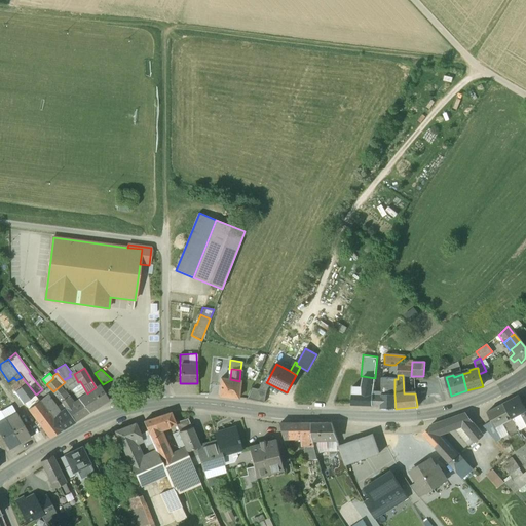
[(71,376),(63,380),(65,382),(70,388),(75,384),(71,376)]
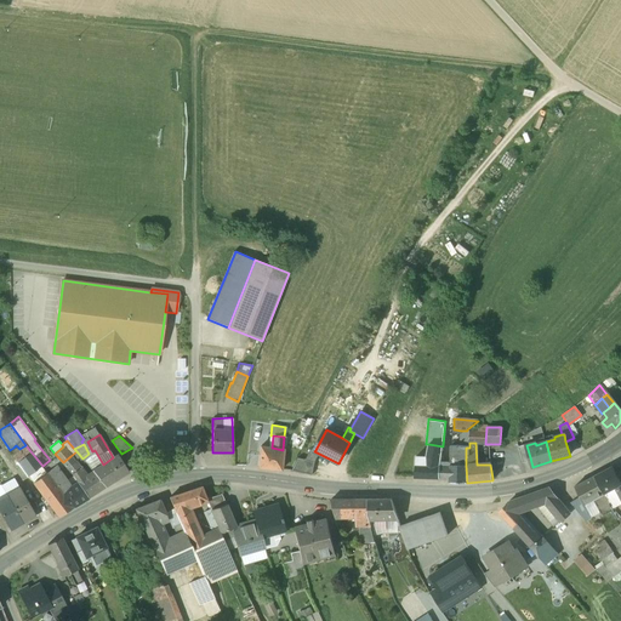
[(443,446),(428,444),(428,448),(426,459),(415,457),(415,478),(440,478),(440,462),(440,460),(443,446)]
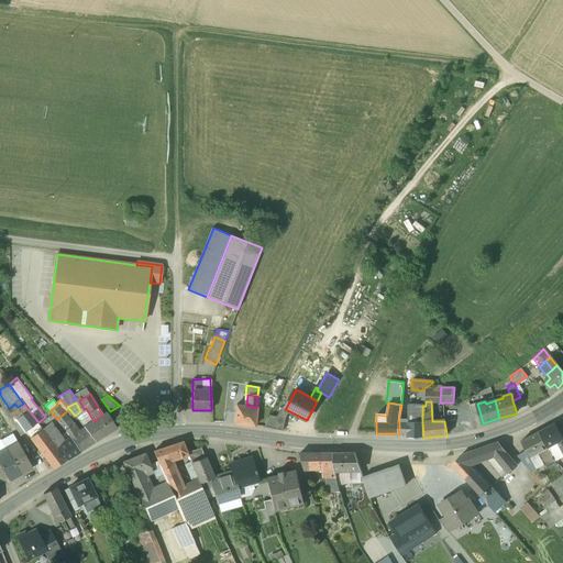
[(477,403),(470,405),(473,417),(481,415),(477,404),(477,403)]
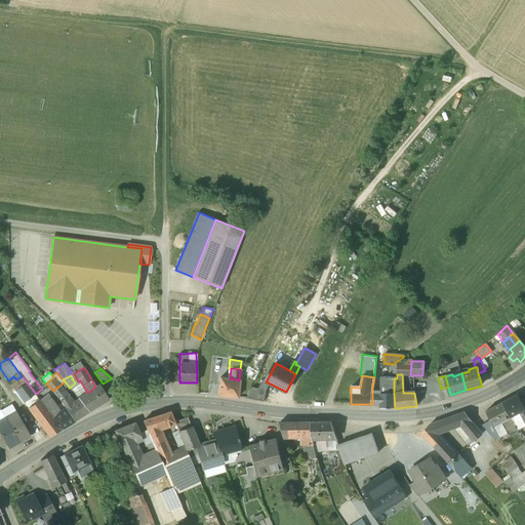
[(14,381),(11,384),(16,390),(27,382),(22,376),(16,379),(14,381)]
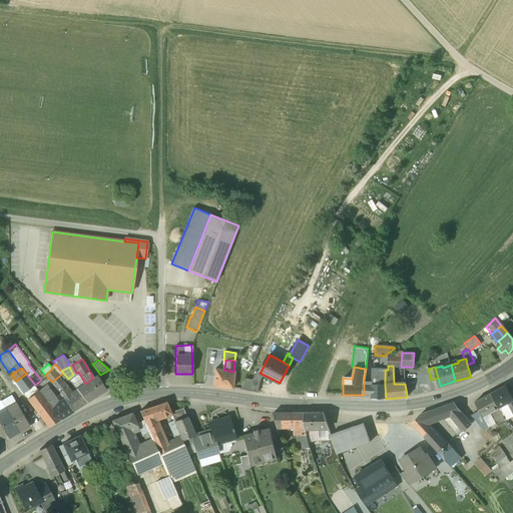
[(224,370),(214,369),(212,386),(231,388),(233,372),(224,370)]
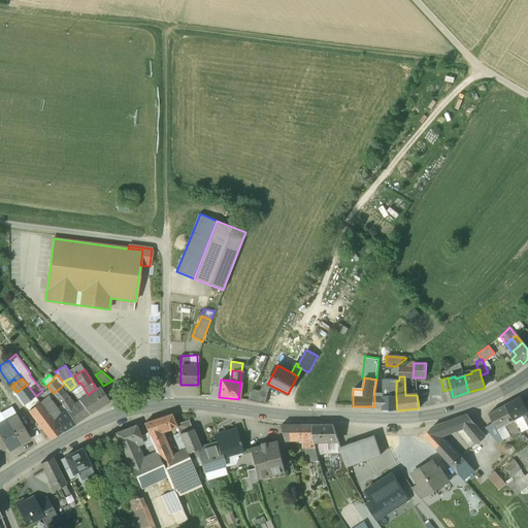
[(392,380),(381,380),(381,383),(383,383),(383,394),(374,393),(374,406),(383,407),(383,409),(383,410),(397,410),(396,396),(396,381),(399,381),(399,380),(392,380)]
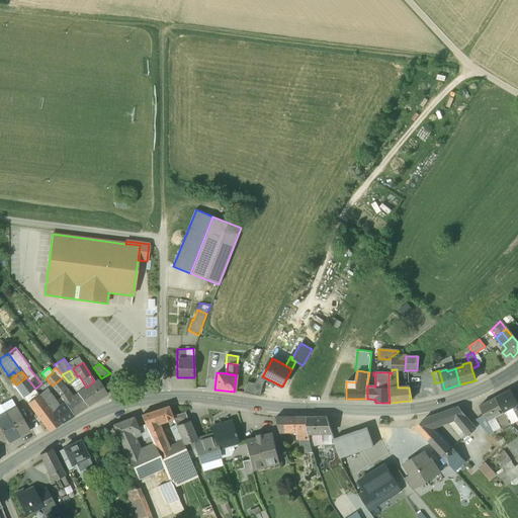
[(263,375),(260,373),(255,383),(263,385),(266,378),(262,376),(263,375)]
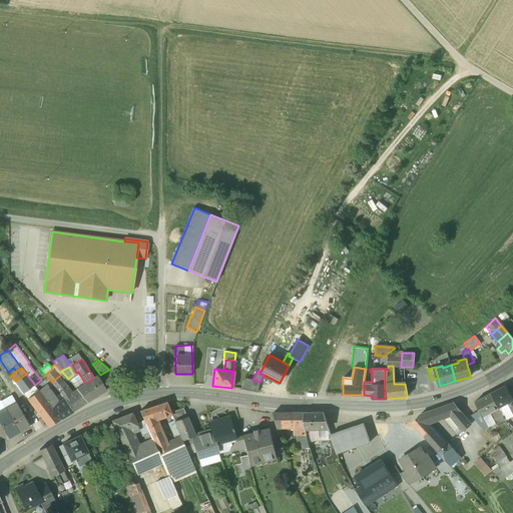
[(35,385),(26,374),(16,381),(28,398),(39,391),(37,388),(35,385)]
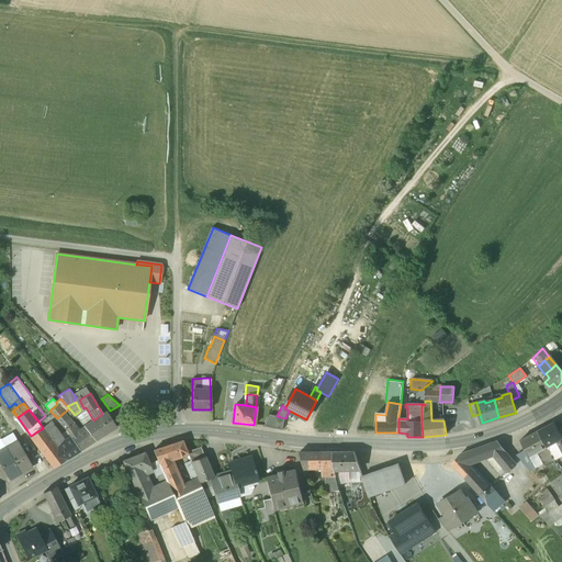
[(93,420),(83,426),(85,426),(96,440),(116,427),(108,412),(102,414),(93,420)]
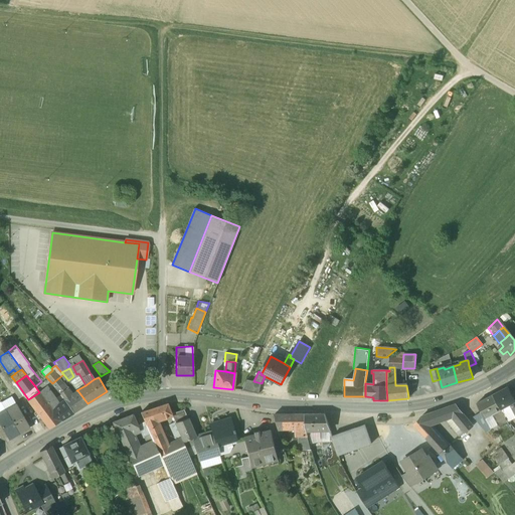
[(58,378),(52,383),(54,385),(59,392),(65,387),(62,384),(58,378)]
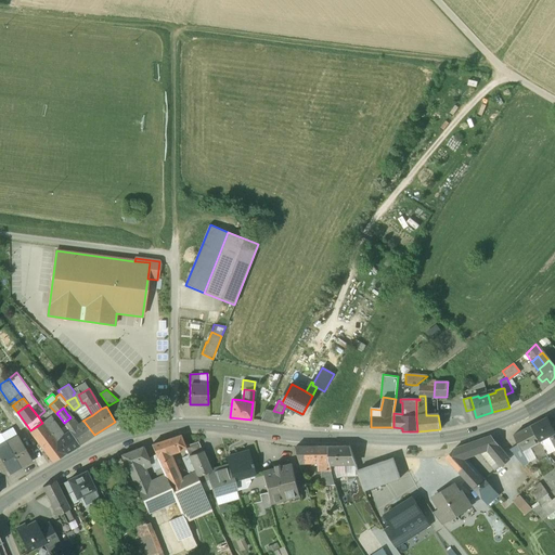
[(53,410),(40,420),(42,423),(44,426),(54,420),(59,415),(56,413),(53,410)]
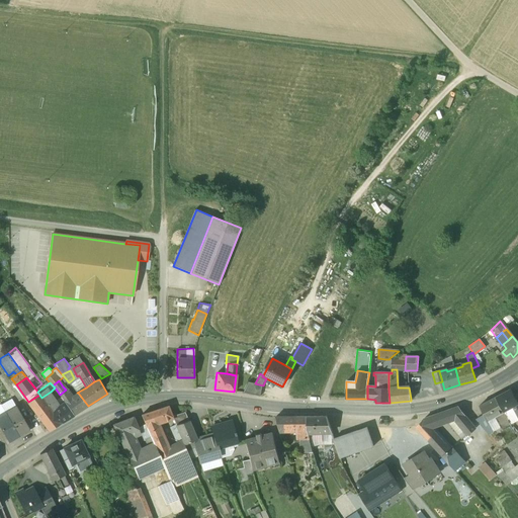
[(244,393),(261,397),(263,385),(255,383),(249,382),(244,393)]
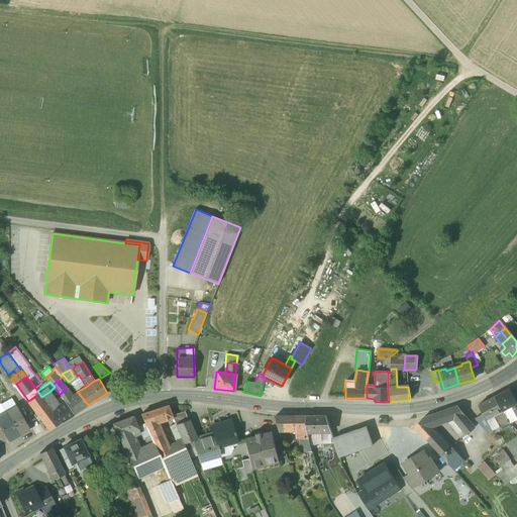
[(510,388),(495,396),(503,411),(512,406),(516,415),(516,401),(515,398),(516,397),(516,394),(516,392),(513,394),(510,388)]
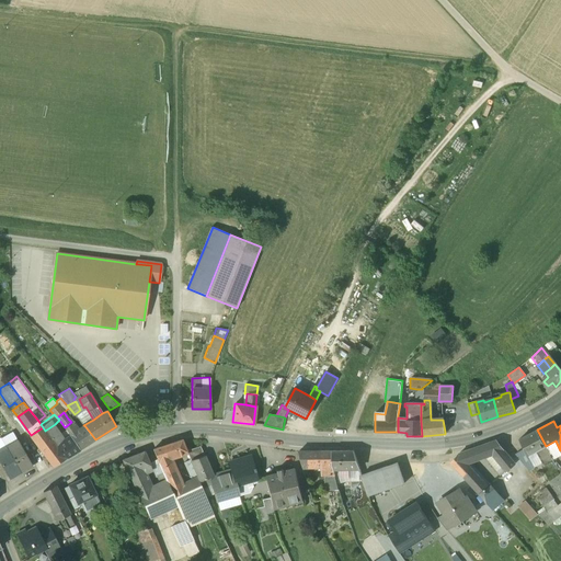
[(84,425),(78,430),(71,422),(65,427),(70,435),(73,439),(80,449),(95,439),(84,425)]
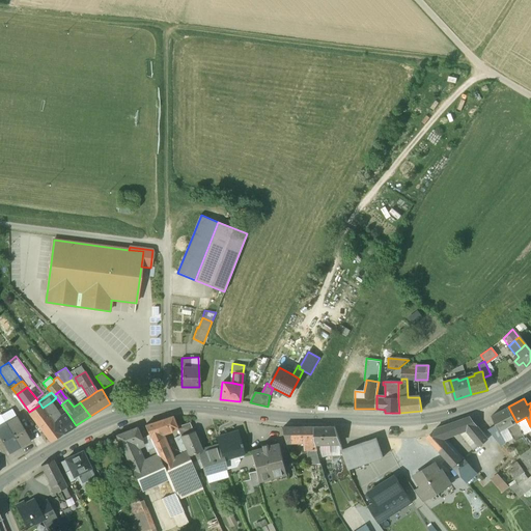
[(52,401),(44,408),(49,415),(56,409),(52,401)]
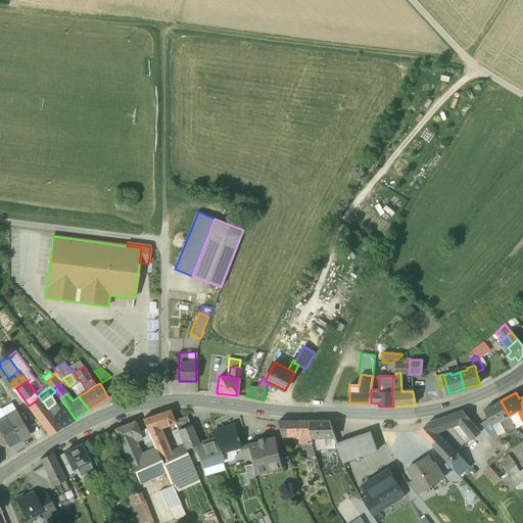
[(42,401),(40,398),(29,406),(43,424),(39,426),(43,430),(46,428),(50,434),(61,427),(48,409),(43,401),(42,401)]
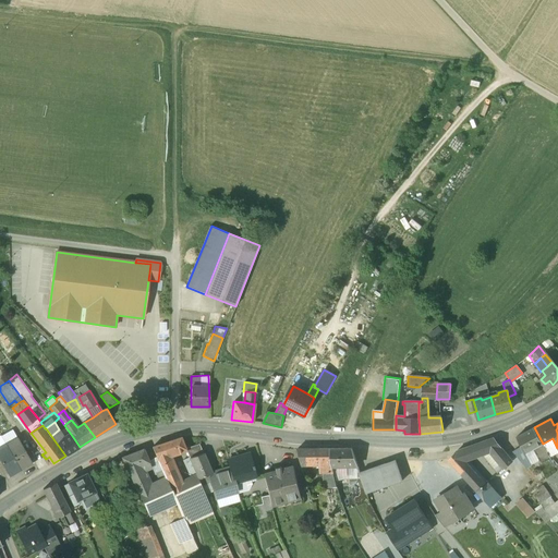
[(534,427),(517,437),(522,447),(525,452),(536,447),(543,444),(534,427)]
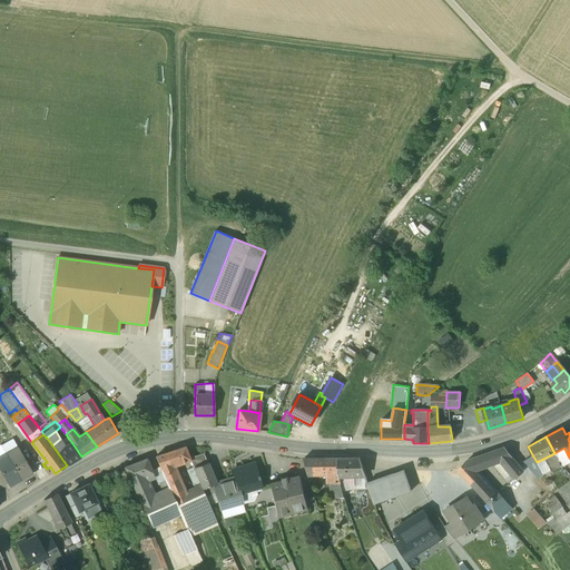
[(67,445),(66,446),(60,439),(52,445),(67,465),(81,457),(75,446),(70,450),(67,445)]
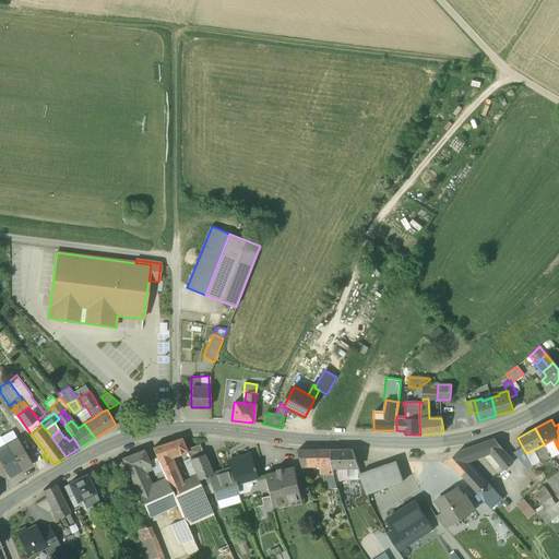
[(181,438),(152,448),(161,466),(171,461),(169,455),(186,449),(181,438)]
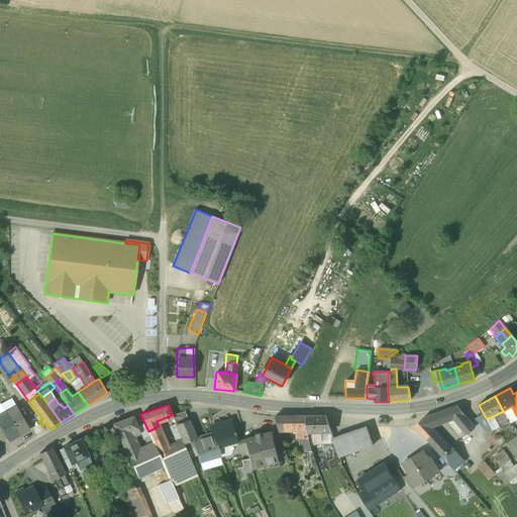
[(29,428),(16,406),(14,407),(6,412),(18,434),(29,428)]
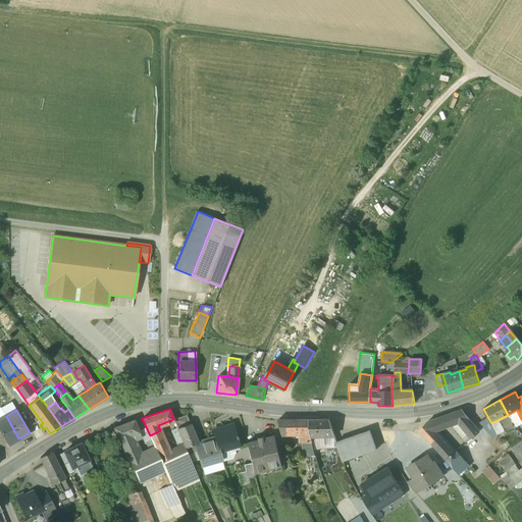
[(521,419),(517,410),(508,415),(515,428),(521,423),(521,419)]
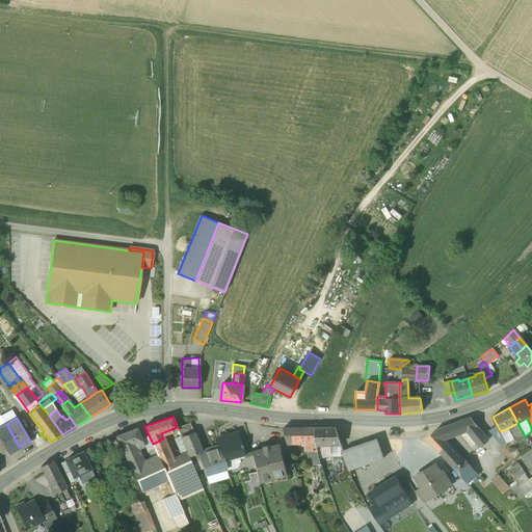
[(480,446),(487,440),(484,436),(471,419),(435,430),(443,440),(468,430),(480,446)]
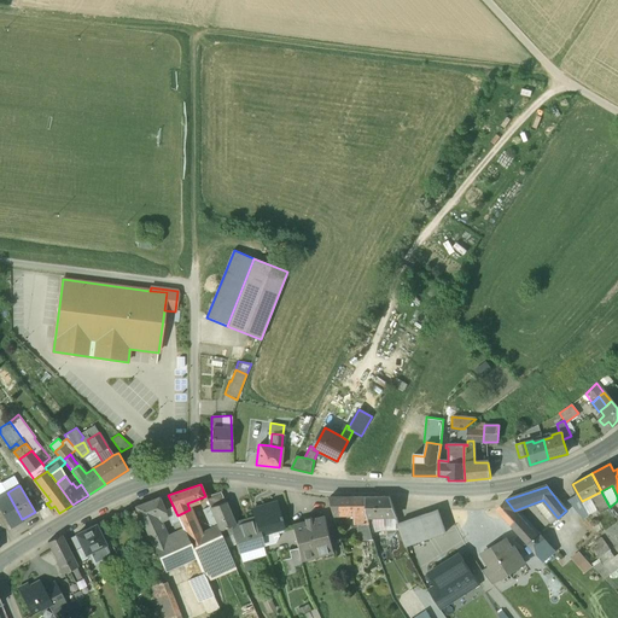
[(220,491),(205,496),(210,506),(225,501),(220,491)]
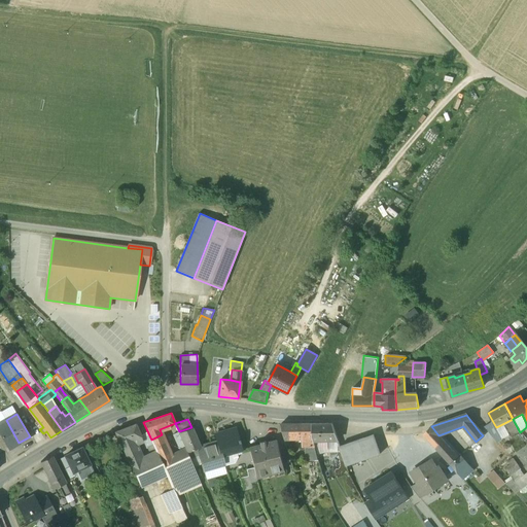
[(520,432),(513,419),(506,422),(514,434),(520,432)]
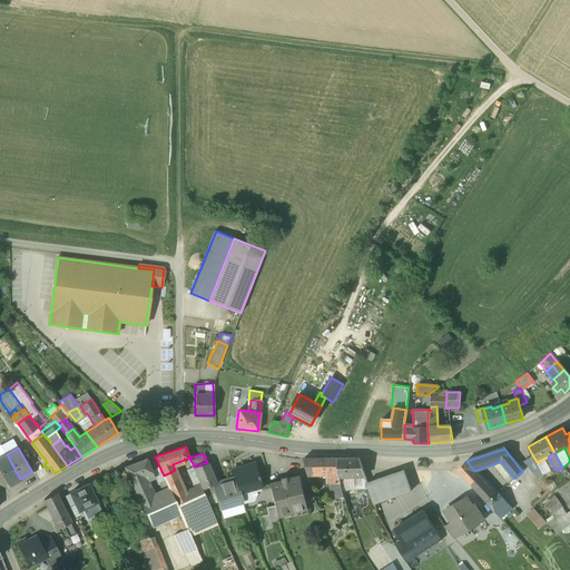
[(20,479),(7,454),(0,458),(0,469),(0,471),(9,485),(20,479)]
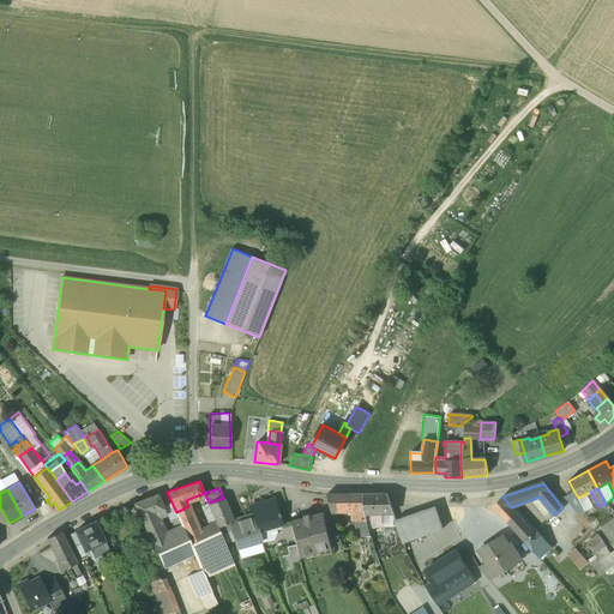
[(578,498),(575,492),(564,497),(567,503),(579,515),(585,511),(578,498)]
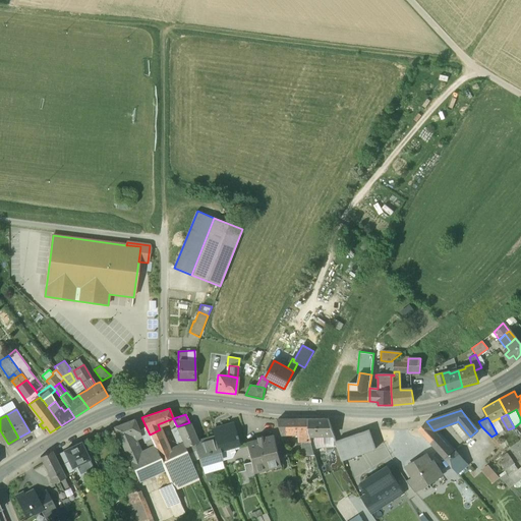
[(329,418),(308,419),(309,432),(310,436),(334,436),(329,418)]
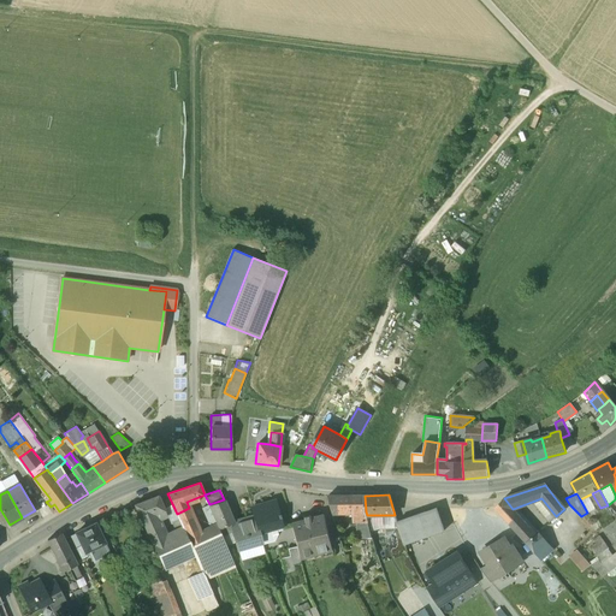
[(159,496),(137,503),(135,504),(148,534),(161,528),(154,514),(165,509),(159,496)]
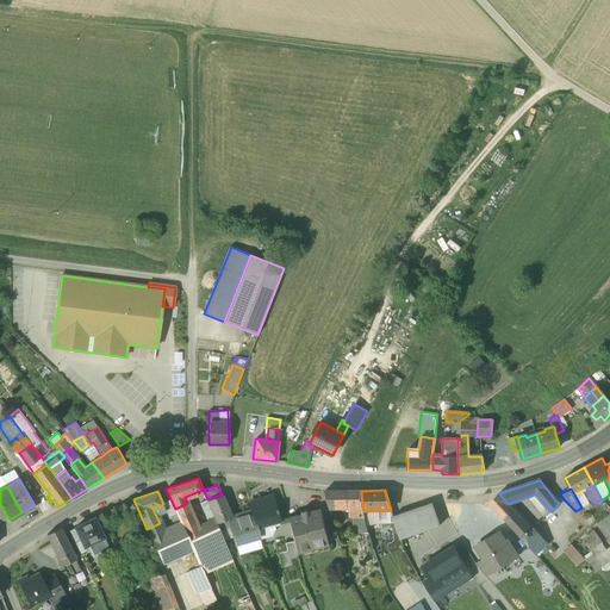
[(346,506),(346,491),(325,491),(329,506),(346,506)]
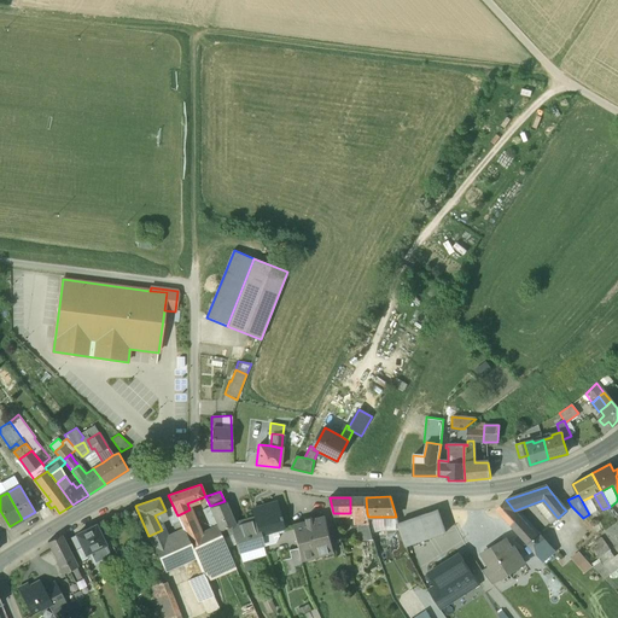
[(367,513),(366,497),(350,497),(350,513),(354,513),(355,523),(359,523),(367,523),(369,523),(368,517),(367,513)]
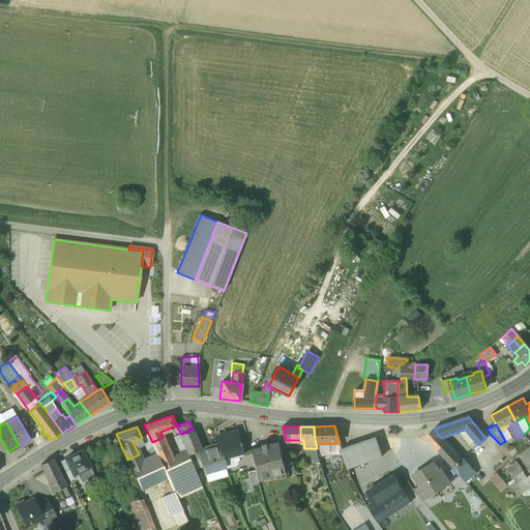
[(441,438),(434,429),(434,430),(427,437),(439,452),(443,457),(444,458),(452,467),(461,460),(441,438)]
